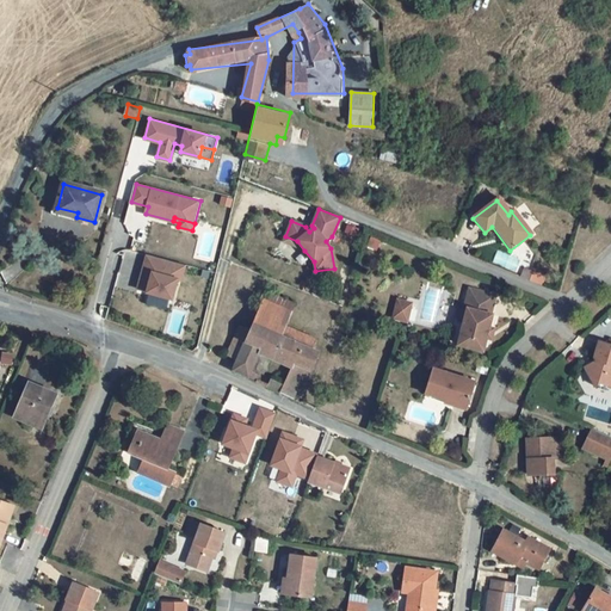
[(297,241),(285,236),(283,241),(304,251),(297,241)]
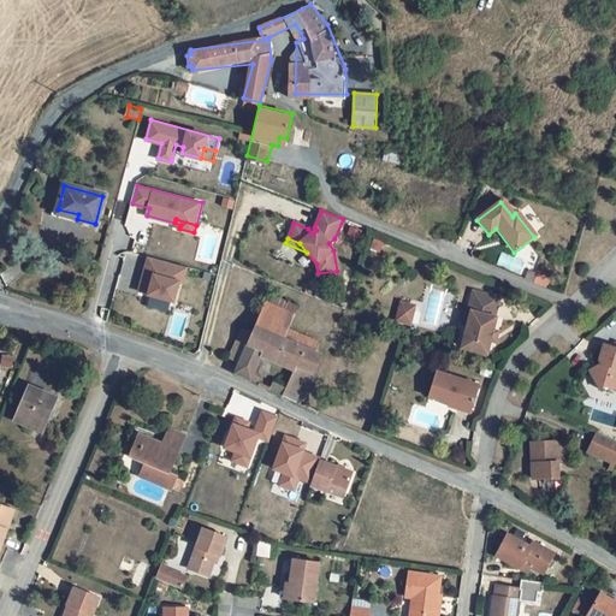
[(144,274),(147,276),(144,282),(143,282),(140,294),(149,296),(149,297),(175,304),(179,285),(183,285),(188,270),(149,259),(144,274)]
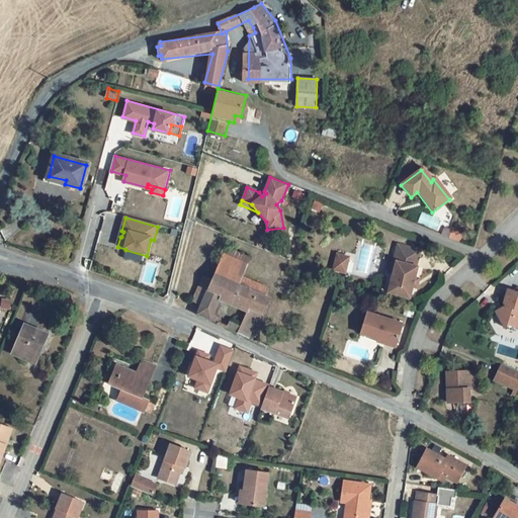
[(420,251),(398,245),(395,262),(397,262),(389,292),(410,298),(418,267),(416,267),(420,251)]
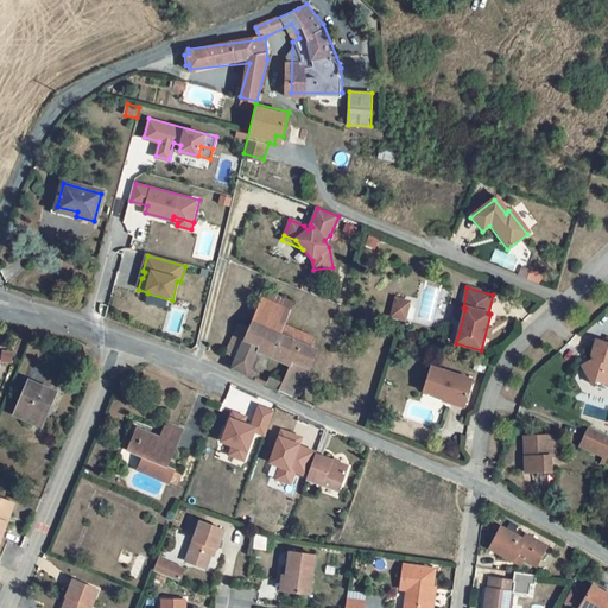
[(534,297),(526,293),(524,302),(531,305),(534,297)]
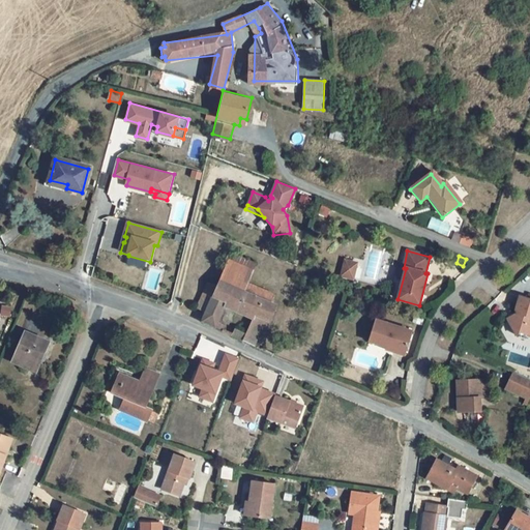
[(357,263),(345,260),(342,275),(354,278),(357,263)]
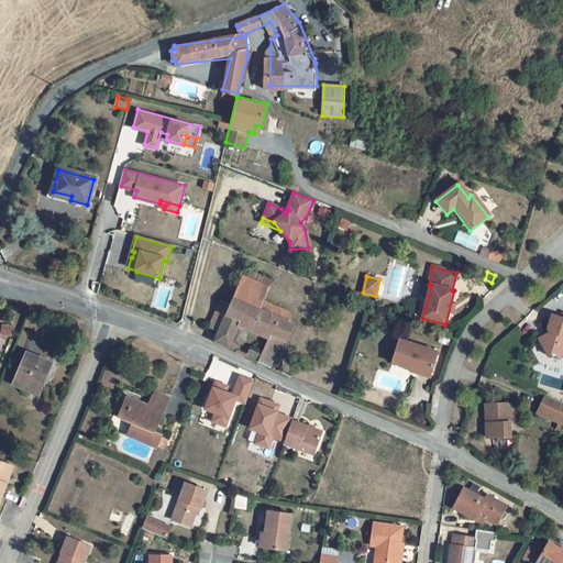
[(297,326),(260,310),(268,289),(242,278),(213,342),(238,352),(247,330),(268,339),(258,362),(279,370),(297,326)]
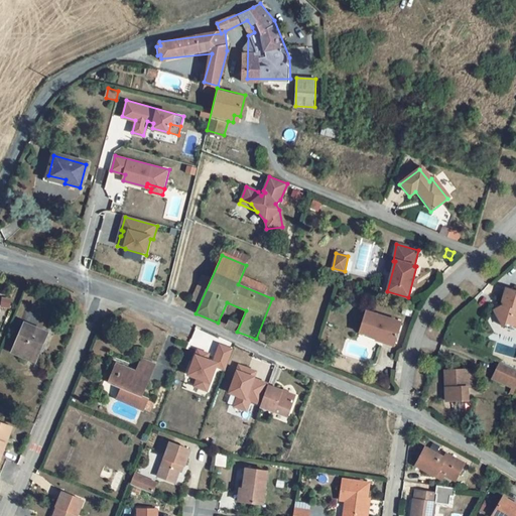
[(515,288),(506,286),(502,301),(506,303),(506,304),(494,309),(500,326),(509,323),(515,324),(515,288)]
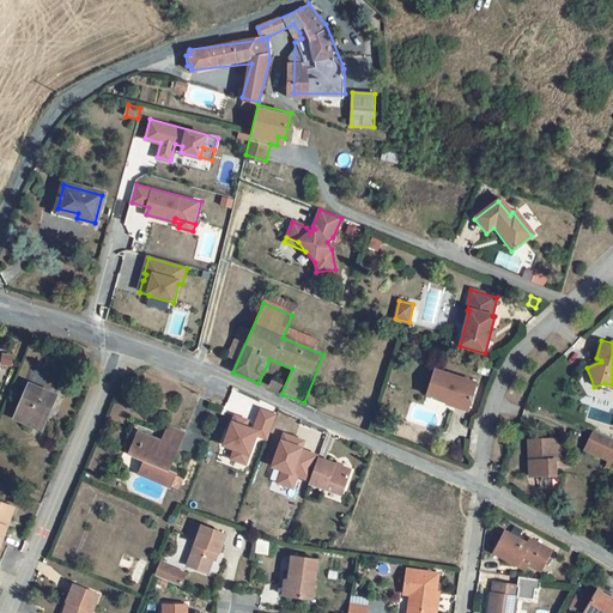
[(477,383),(436,370),(426,395),(455,405),(457,399),(471,404),(477,383)]
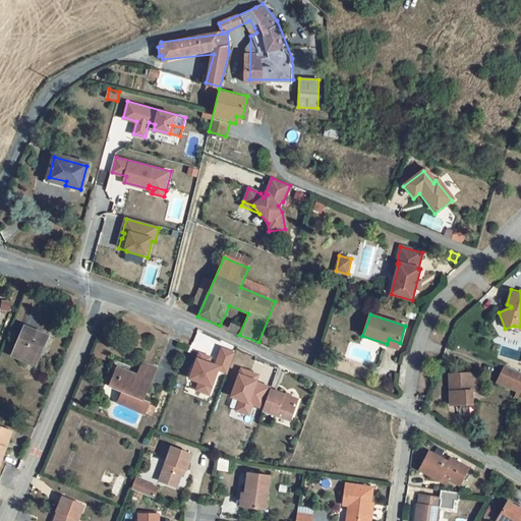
[(45,348),(51,336),(24,325),(10,356),(33,366),(42,347),(45,348)]
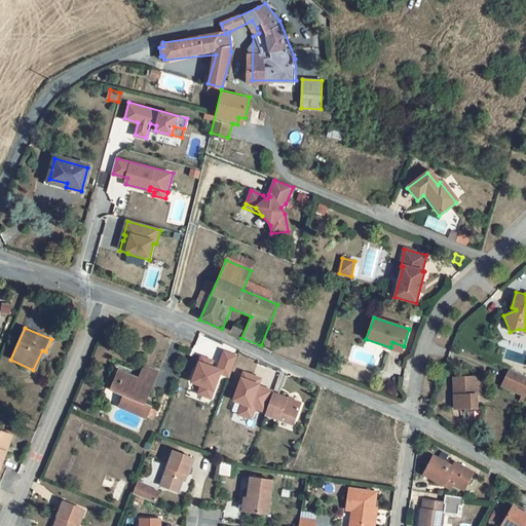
[(213,361),(201,357),(196,370),(195,370),(190,381),(201,385),(198,393),(211,399),(220,373),(230,377),(237,357),(224,351),(218,369),(211,367),(213,361)]
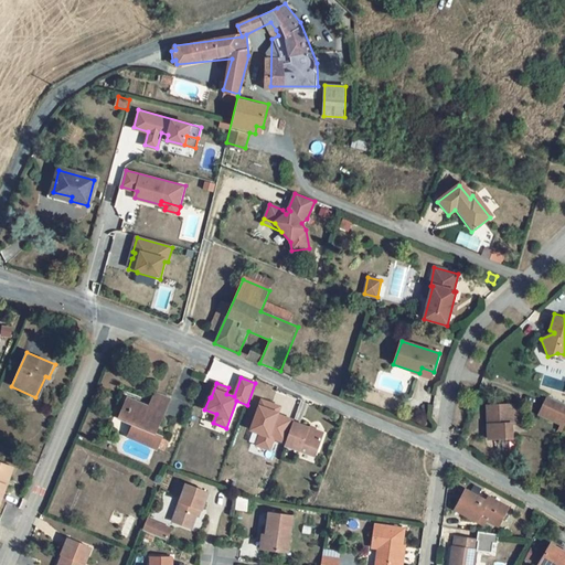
[(170,400),(155,393),(149,407),(127,397),(118,418),(132,425),(128,436),(158,449),(164,451),(167,445),(160,443),(162,437),(156,434),(170,400)]
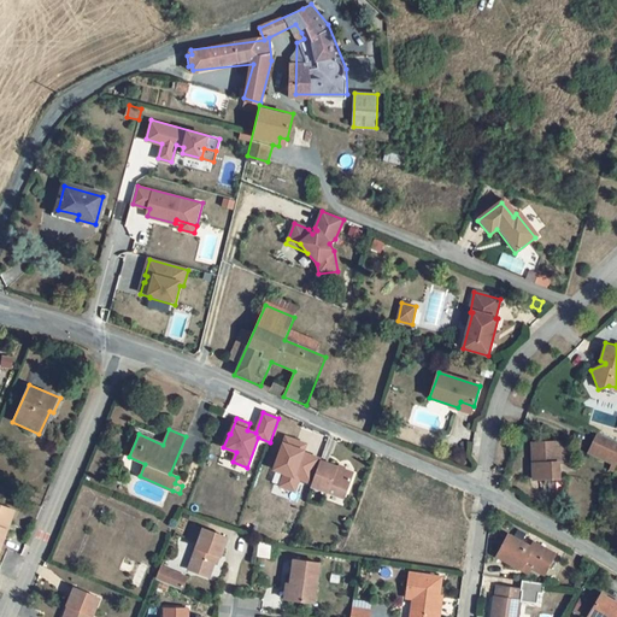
[(612,442),(597,435),(589,452),(604,459),(612,442)]
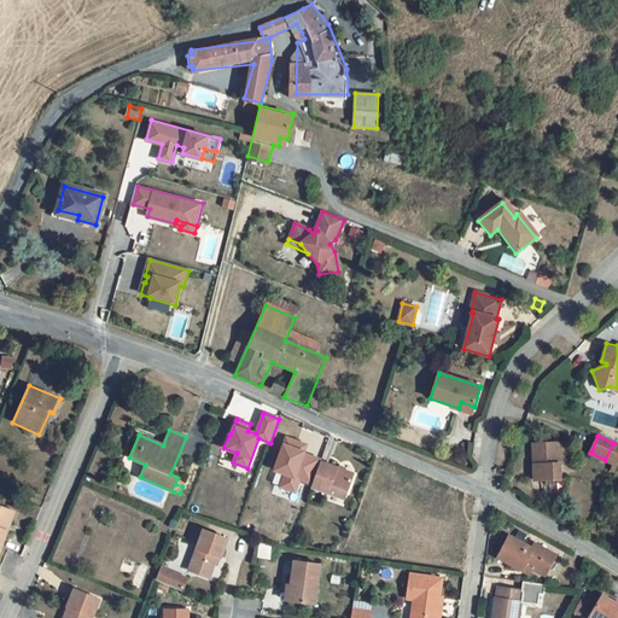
[(321,460),(304,454),(305,448),(297,445),(298,442),(287,438),(274,472),(285,476),(280,489),(295,494),(299,482),(312,487),(321,461),(321,460)]
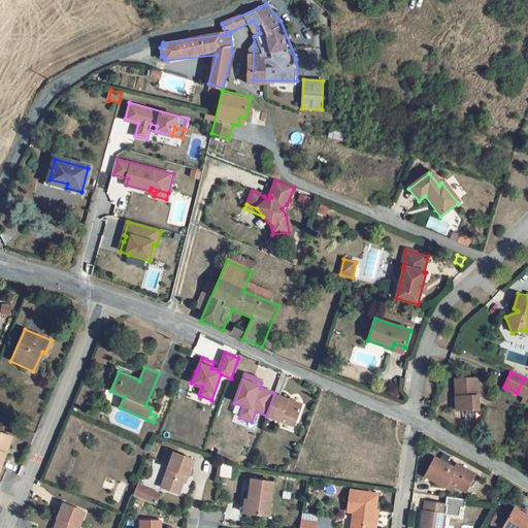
[(476,378),(455,381),(457,410),(479,409),(476,378)]
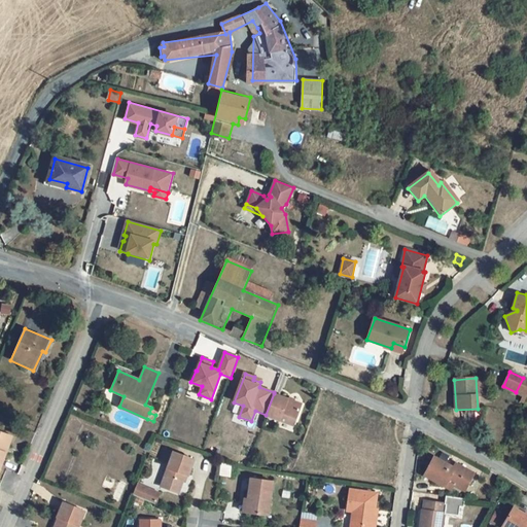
[(526,380),(523,378),(516,392),(526,397),(526,396),(526,380)]
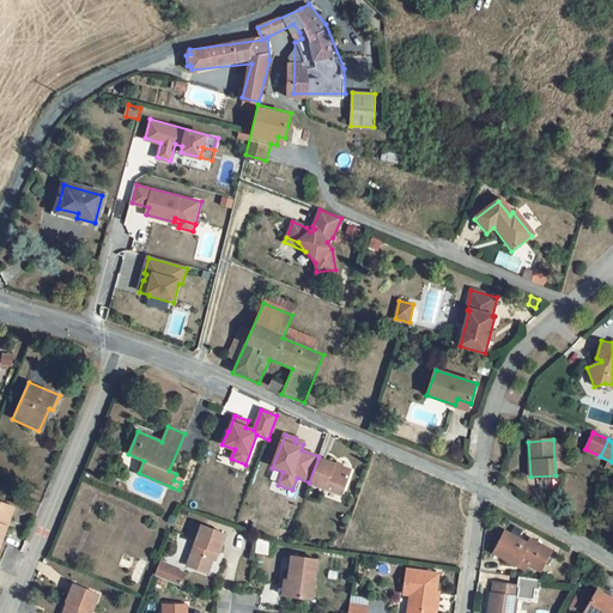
[(319,457),(309,483),(343,496),(351,469),(319,457)]
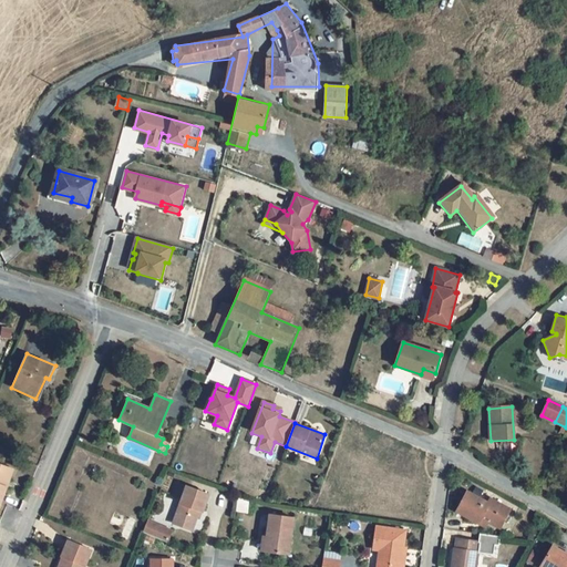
[(10,468),(0,464),(0,503),(1,504),(8,487),(3,486),(10,468)]
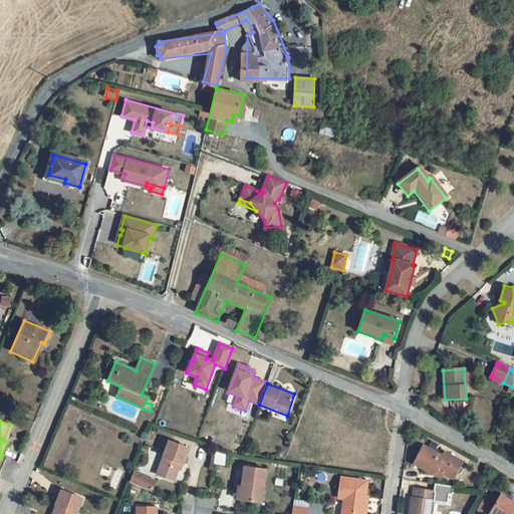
[(12,426),(9,425),(3,441),(7,442),(12,426)]
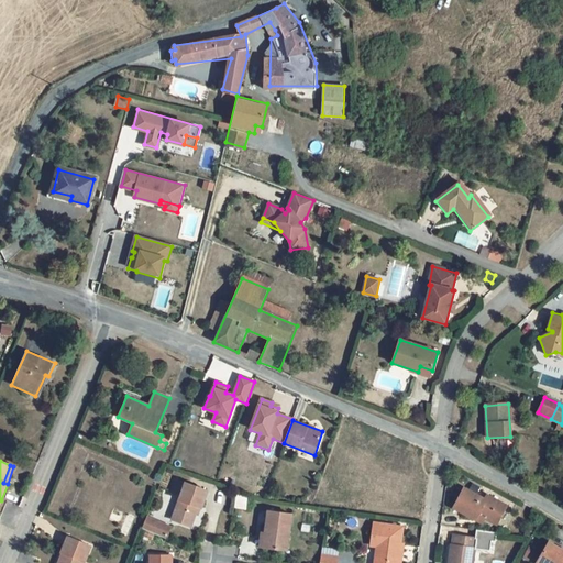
[(201,508),(207,490),(186,483),(185,485),(177,483),(172,498),(179,500),(172,520),(190,527),(198,507),(201,508)]
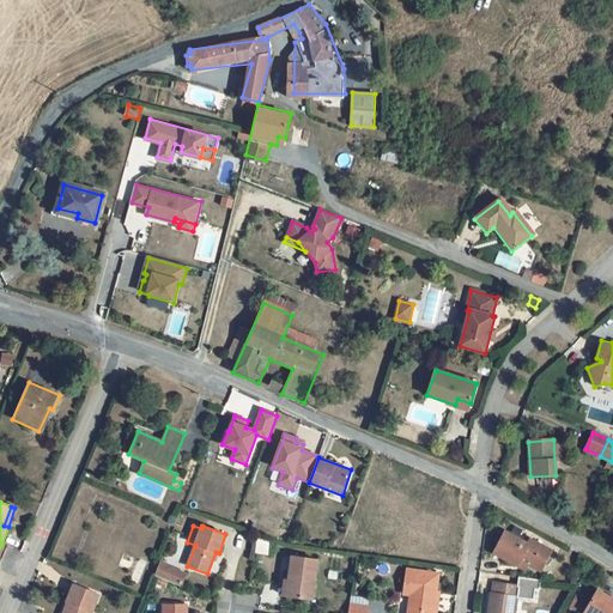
[(505,532),(495,553),(517,565),(520,560),(540,571),(552,551),(530,539),(528,544),(505,532)]
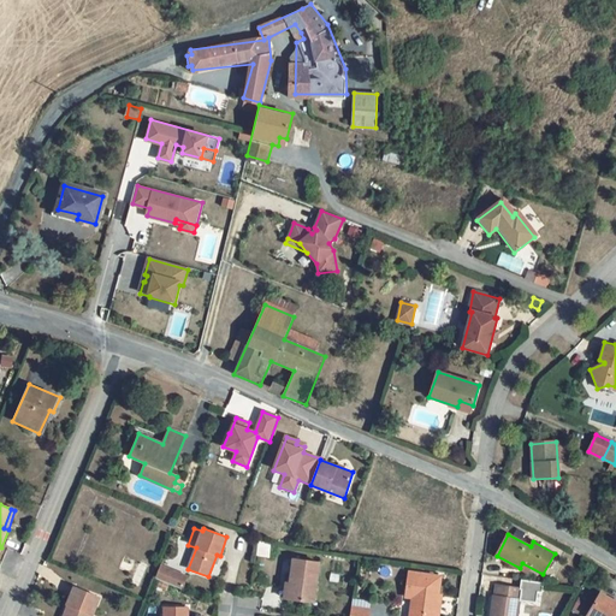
[(270,556),(270,545),(256,545),(256,556),(270,556)]
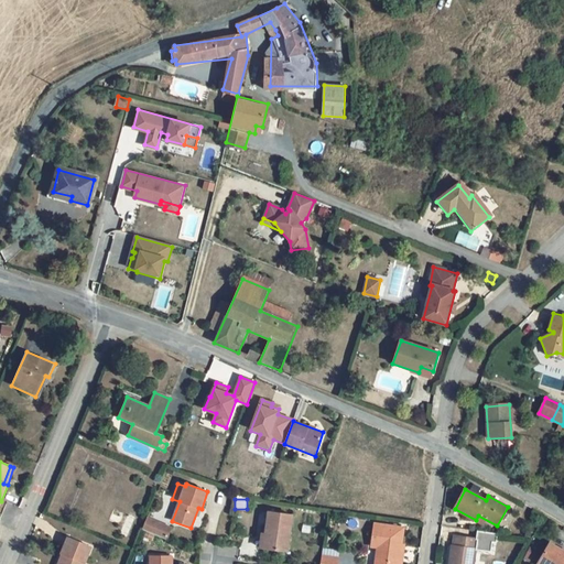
[(286,552),(292,516),(269,512),(266,534),(269,535),(267,549),(286,552)]
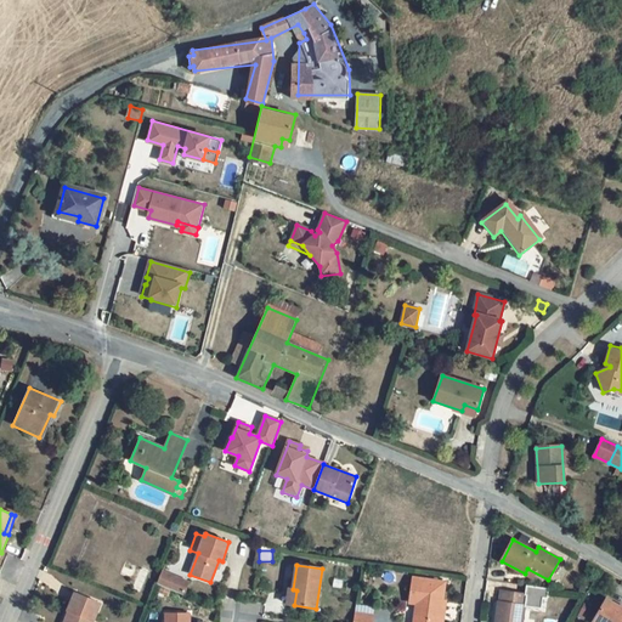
[(148,571),(141,567),(133,589),(140,592),(148,571)]
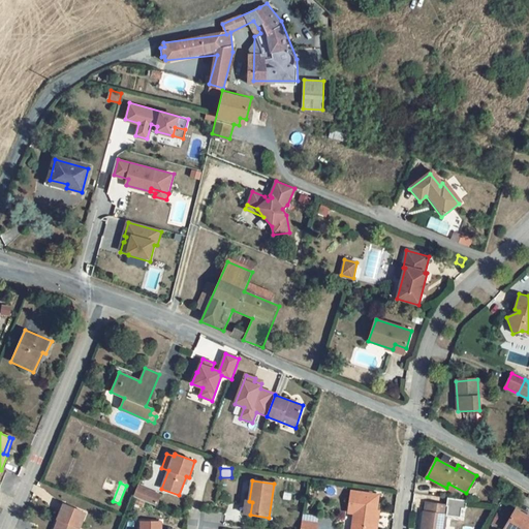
[(448,484),(446,488),(464,497),(466,493),(448,484)]
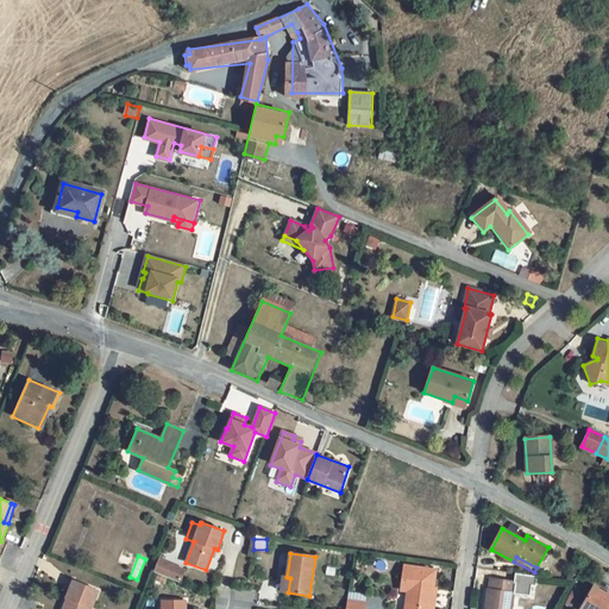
[(184,570),(159,559),(154,571),(180,582),(184,570)]
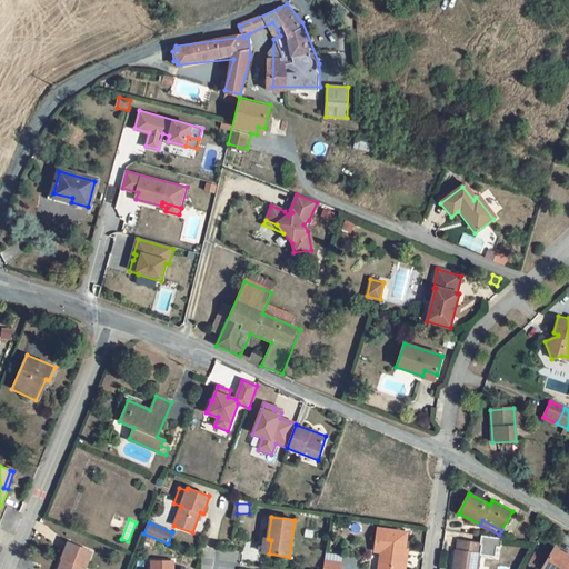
[(408,532),(378,528),(375,552),(381,552),(378,568),(403,568),(402,568),(405,548),(408,532)]
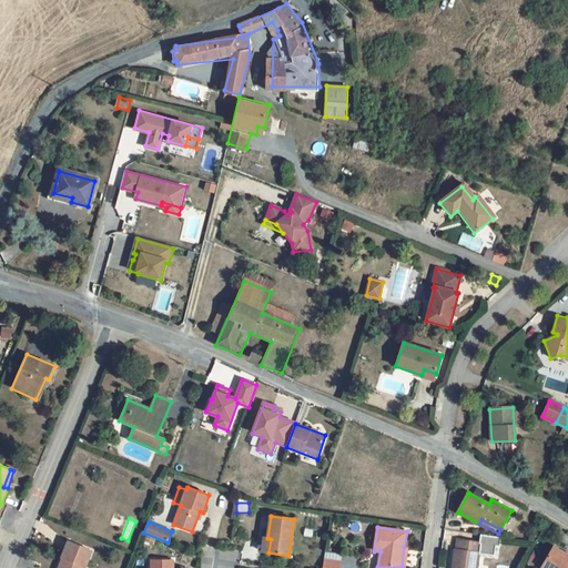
[(87,567),(95,549),(72,539),(66,556),(69,558),(64,567),(87,567)]
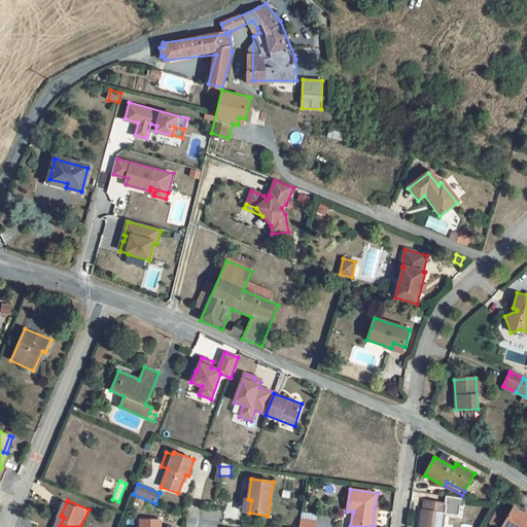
[(424,501),(420,526),(443,526),(445,513),(446,513),(447,504),(424,501)]
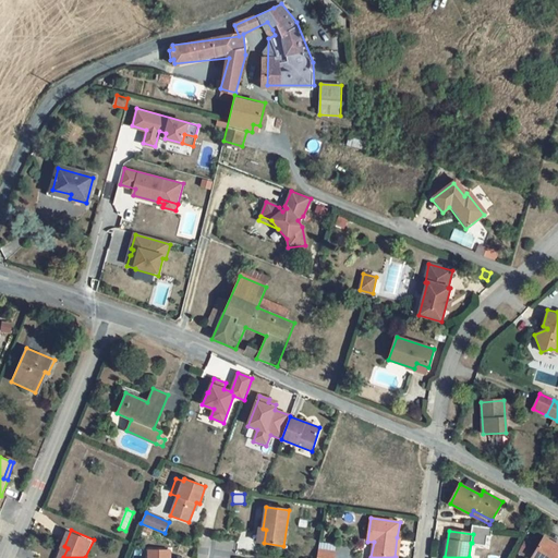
[(557,557),(557,545),(545,537),(534,555),(538,557),(557,557)]
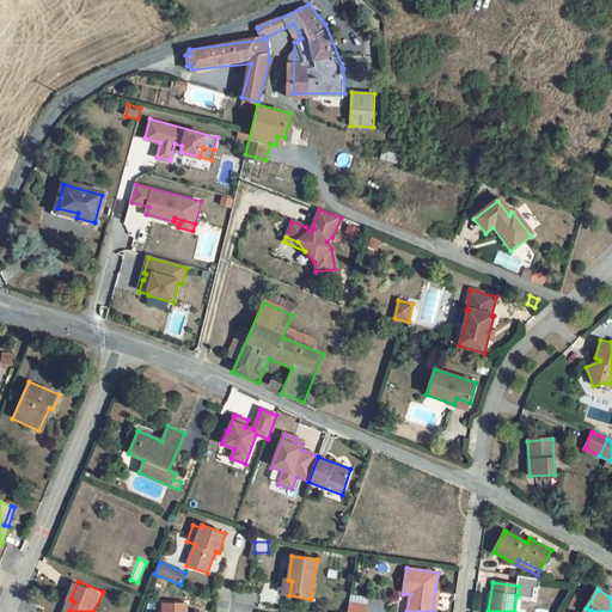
[(350,595),(349,604),(348,611),(366,611),(367,606),(368,598),(350,595)]
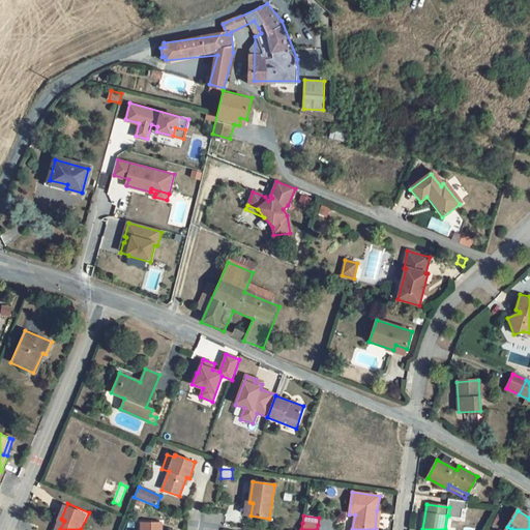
[(60,529),(64,521),(61,519),(56,529),(60,529)]
